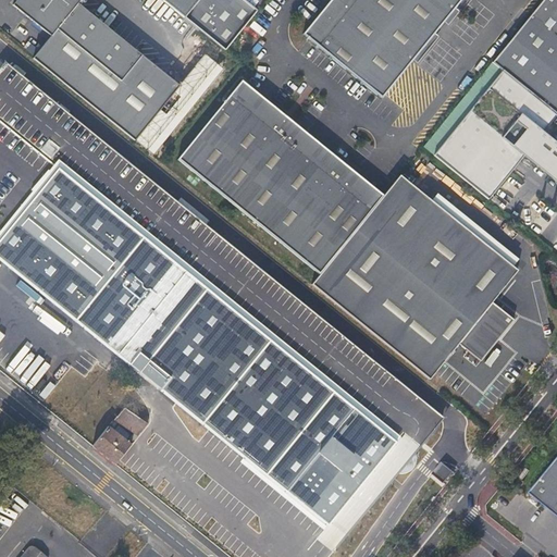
[(16,0),(13,5),(51,36),(34,58),(134,140),(178,85),(77,3),(79,0),(16,0)]
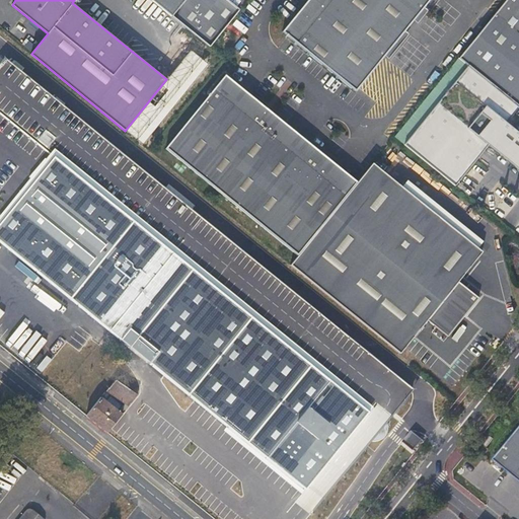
[(150,0),(171,17),(184,0),(150,0)]
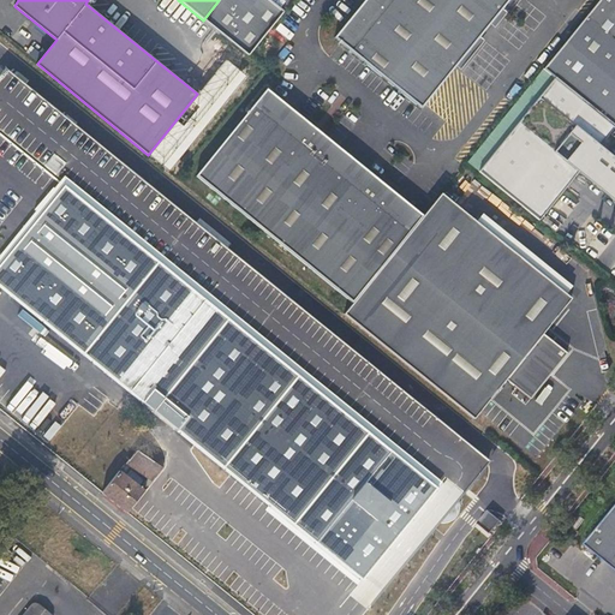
[(509,0),(365,0),(335,39),(422,108),(509,0)]
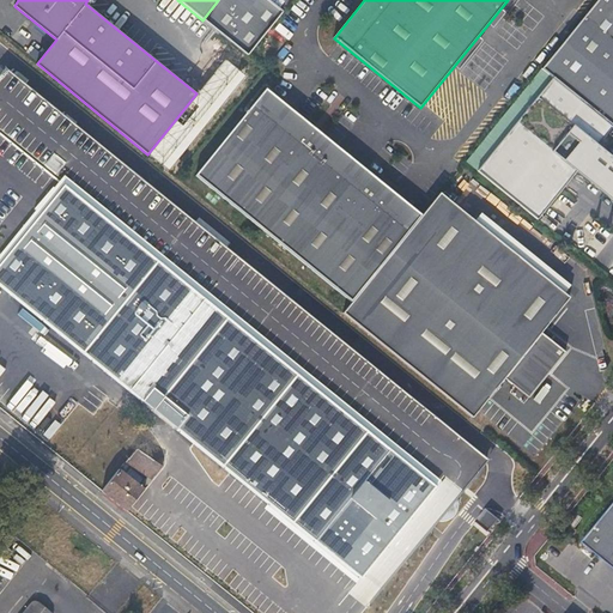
[(612,127),(612,0),(595,0),(540,68),(552,78),(612,127)]
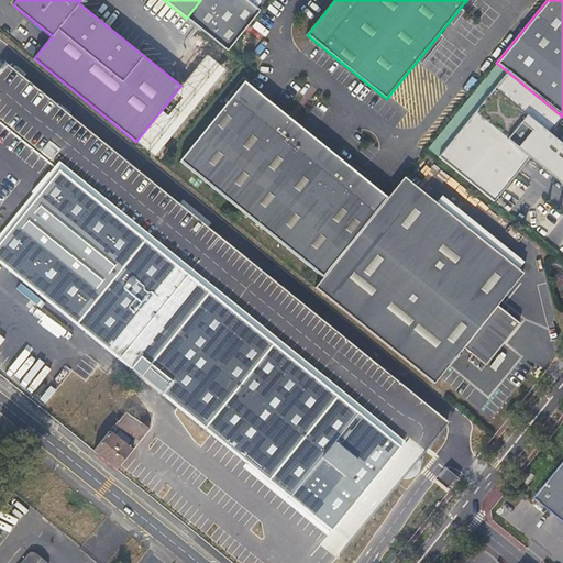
[(477,87),(485,94),(503,72),(495,66),(477,87)]
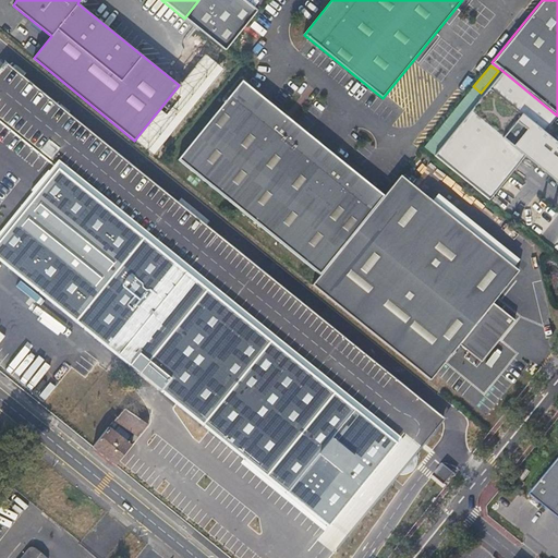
[(557,116),(502,71),(434,156),(488,199),(524,157),(530,150),(556,171),(553,176),(557,179),(557,152),(540,137),(544,132),(557,116)]
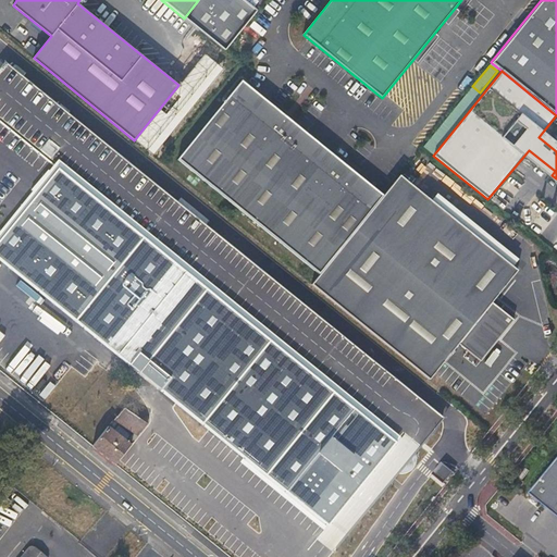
[(177,159),(320,274),(383,195),(240,79),(177,159)]
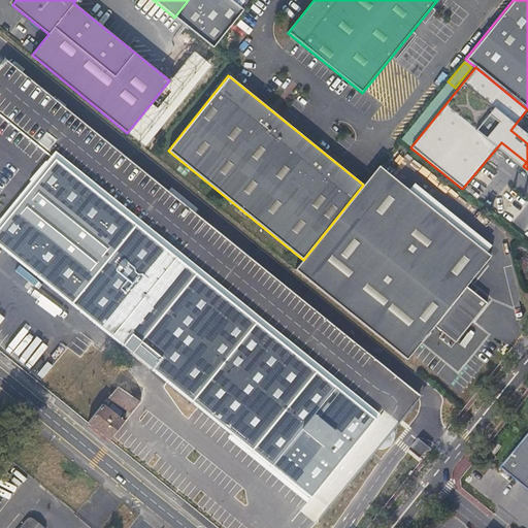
[(0,245),(311,499),(375,419),(0,112),(0,245)]
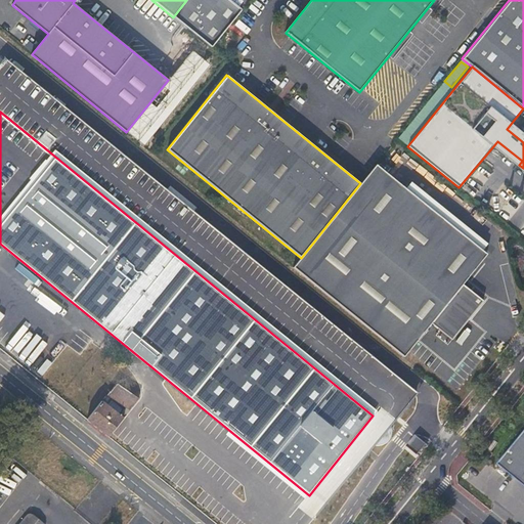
[(523,173),(523,134),(511,124),(507,129),(523,142),(523,168),(519,165),(522,161),(497,141),(492,147),(523,173)]
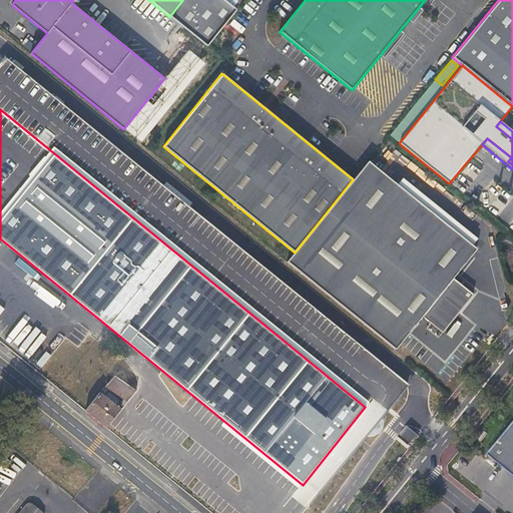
[(398,125),(391,133),(397,139),(404,131),(398,125)]
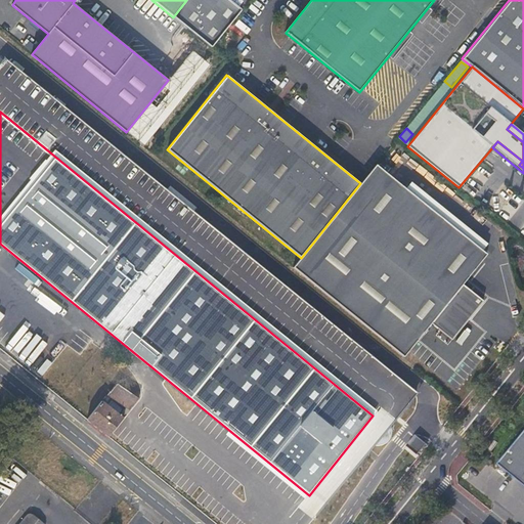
[(301,258),(293,267),(403,357),(431,323),(451,340),(483,301),(463,284),(486,254),(376,165),(360,183),(301,258)]
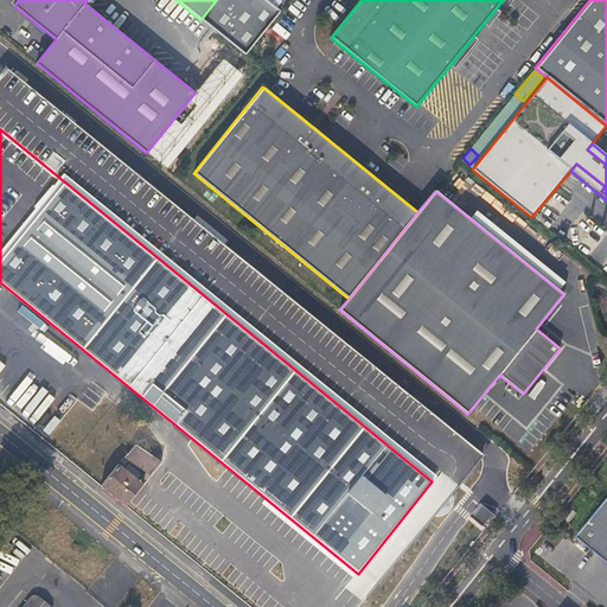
[(34,368),(25,376),(48,401),(57,394),(34,368)]
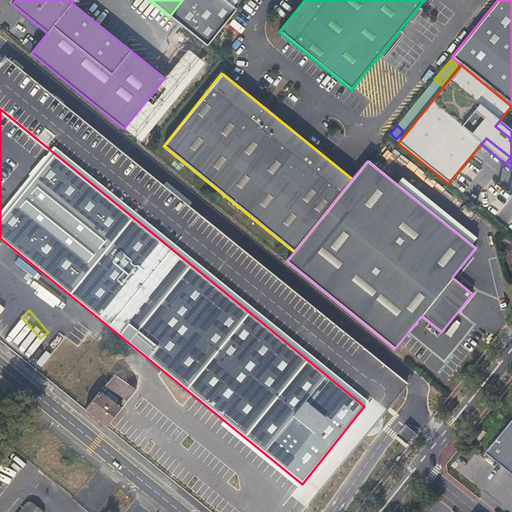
[(65,351),(59,360),(64,363),(70,355),(65,351)]
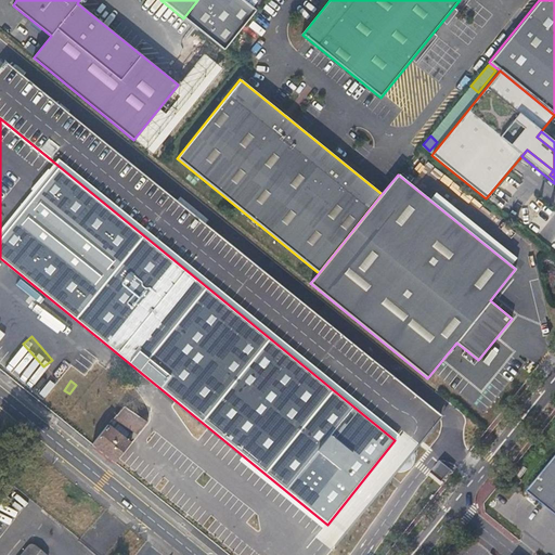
[(146,422),(124,405),(117,414),(140,431),(146,422)]
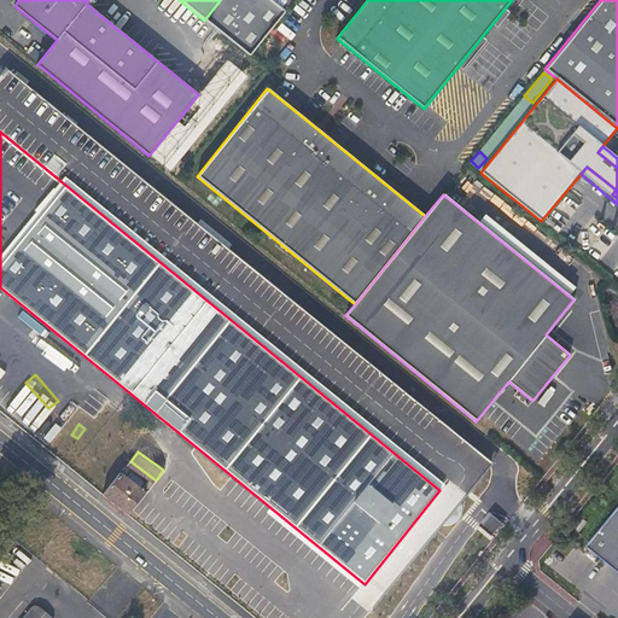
[(104,495),(128,514),(145,493),(121,473),(110,485),(104,495)]
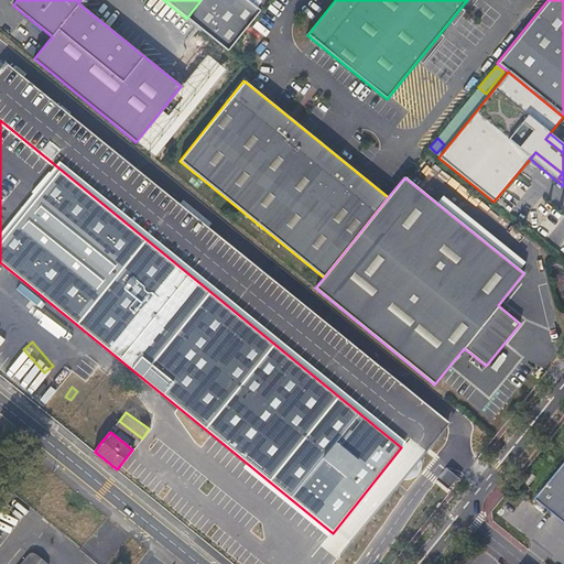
[(563,463),(535,499),(563,522),(563,463)]
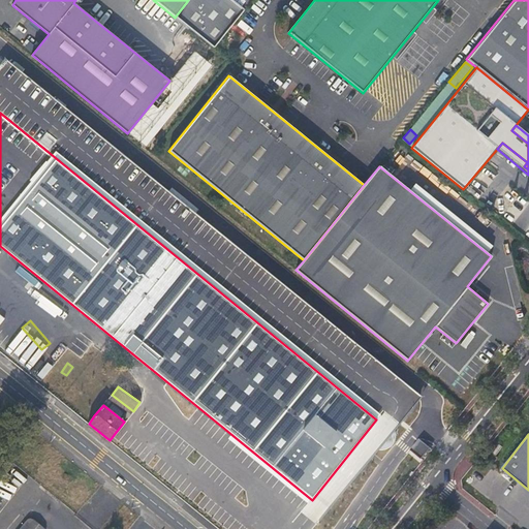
[(112,528),(120,528),(125,523),(115,515),(106,525),(112,528)]
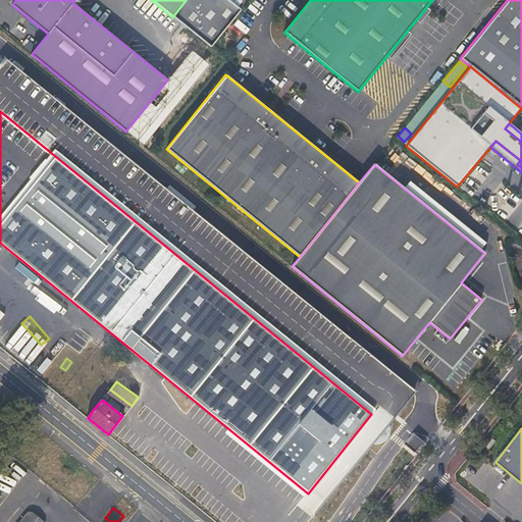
[(42,521),(31,512),(27,512),(17,521),(42,521)]
